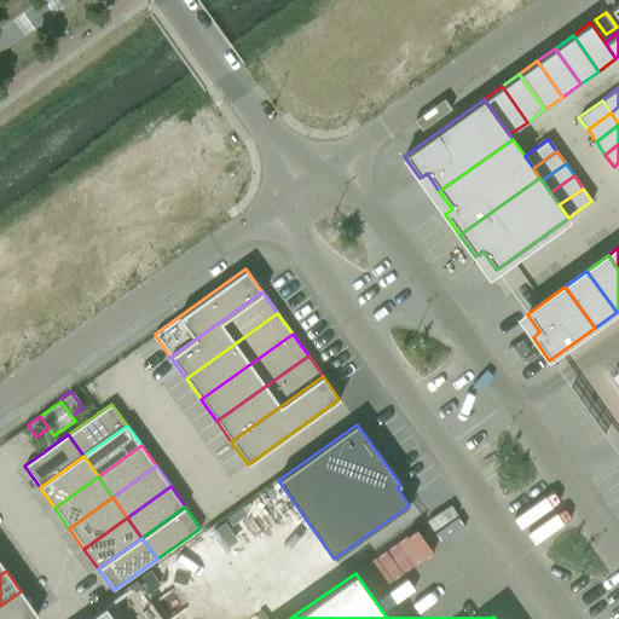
[(21,591),(0,606),(0,618),(30,618),(38,614),(21,591)]
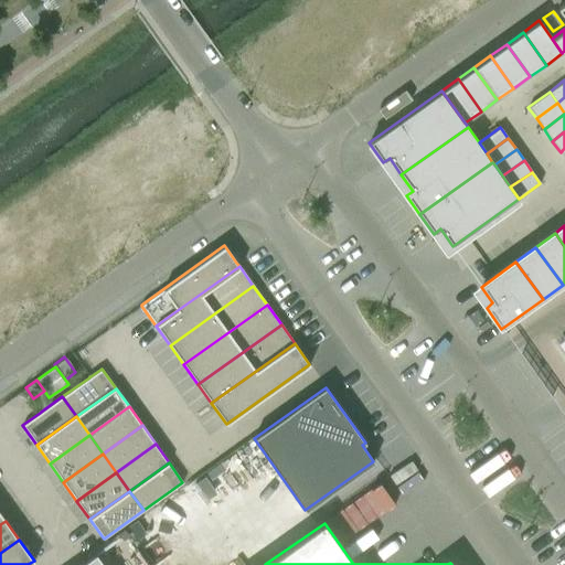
[(91,556),(78,564),(103,564),(95,553),(91,556)]
